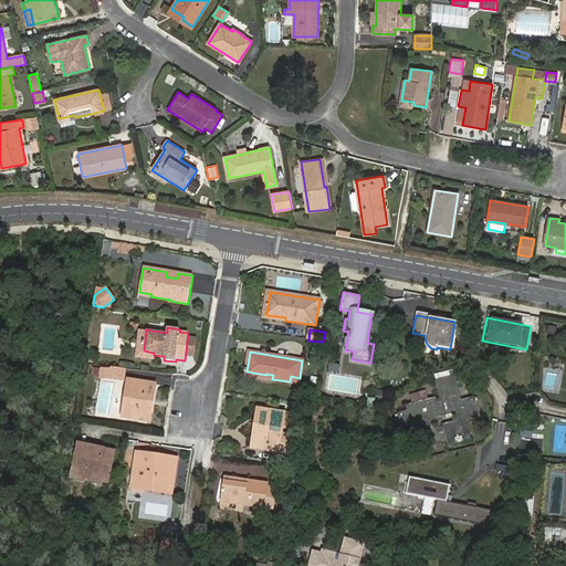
[(124,368),(112,368),(108,370),(101,369),(100,378),(123,379),(124,368)]
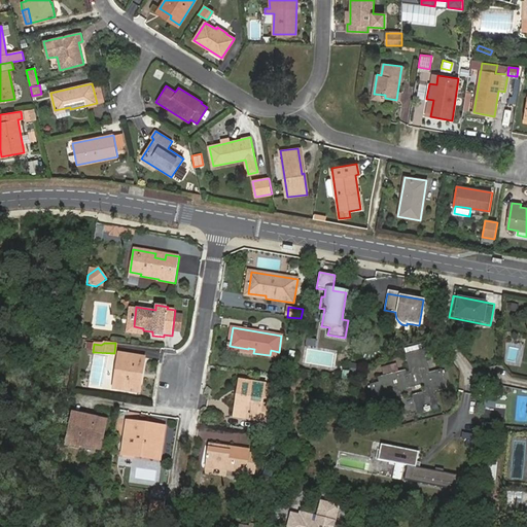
[(429,374),(423,350),(407,354),(413,374),(407,376),(405,371),(380,378),(381,382),(369,385),(372,395),(390,390),(391,396),(408,392),(407,386),(424,382),(426,391),(418,393),(423,413),(435,410),(430,392),(444,389),(440,371),(429,374)]
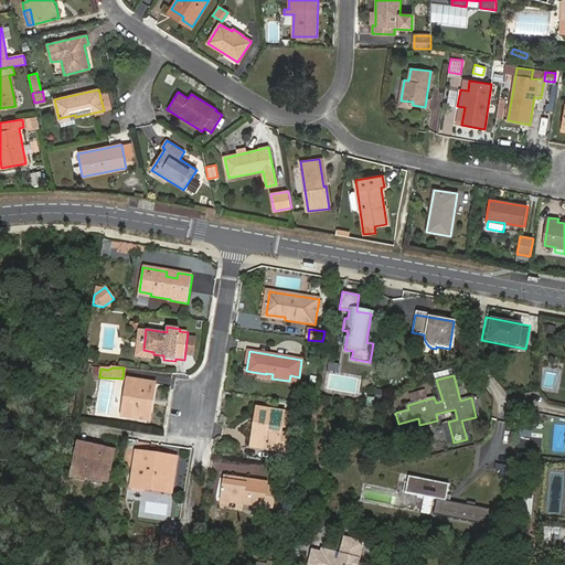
[(149,420),(151,412),(148,411),(151,392),(153,392),(156,383),(128,379),(126,395),(128,395),(125,417),(149,420)]
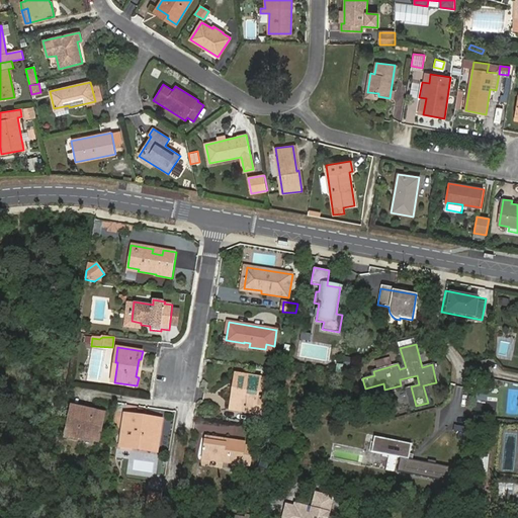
[(236,374),(234,387),(237,389),(234,406),(256,409),(255,413),(261,414),(264,399),(258,397),(261,377),(236,374)]
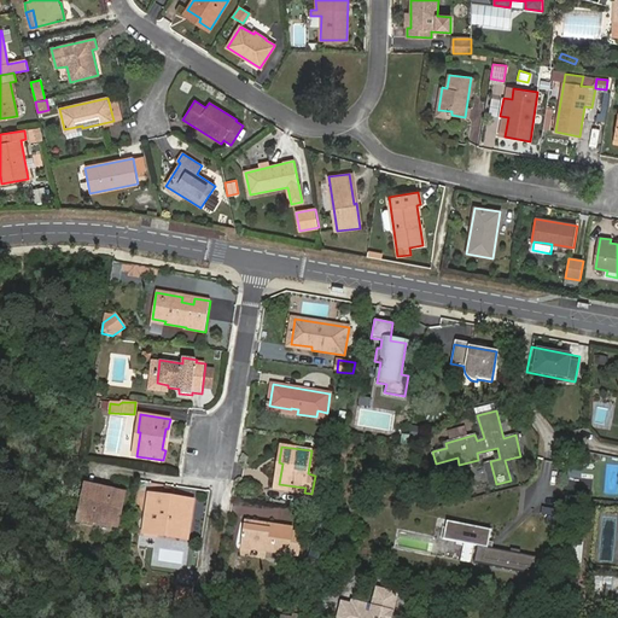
[(579,464),(569,462),(567,477),(578,478),(579,464)]
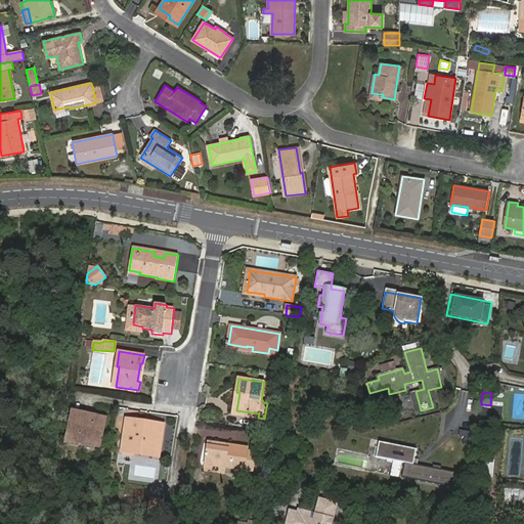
[(101,443),(106,418),(73,410),(66,442),(78,444),(80,439),(101,443)]
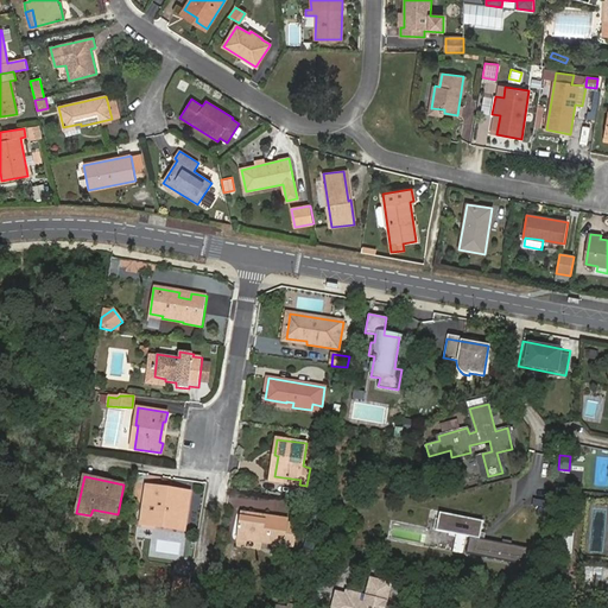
[(183,527),(187,492),(175,491),(175,493),(163,492),(163,488),(147,486),(141,524),(156,526),(157,523),(183,527)]
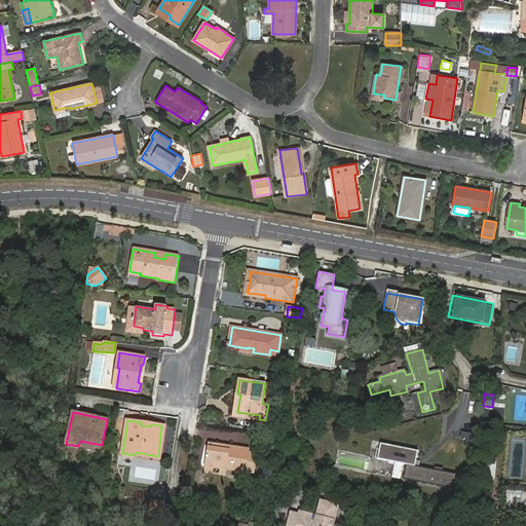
[(418,451),(381,444),(378,459),(406,464),(404,479),(455,489),(457,475),(416,466),(418,451)]
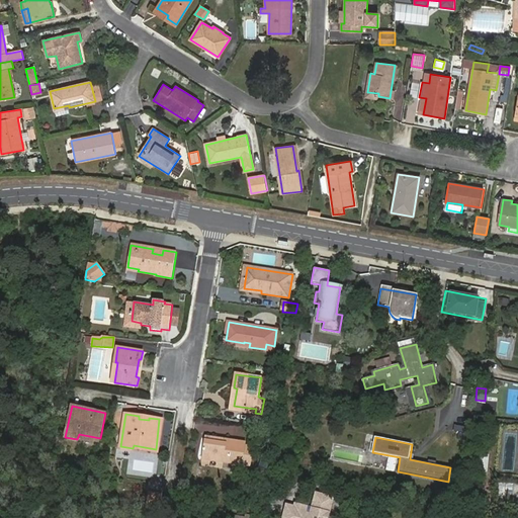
[(202,458),(251,465),(254,447),(246,446),(246,442),(227,440),(227,443),(204,440),(202,458)]
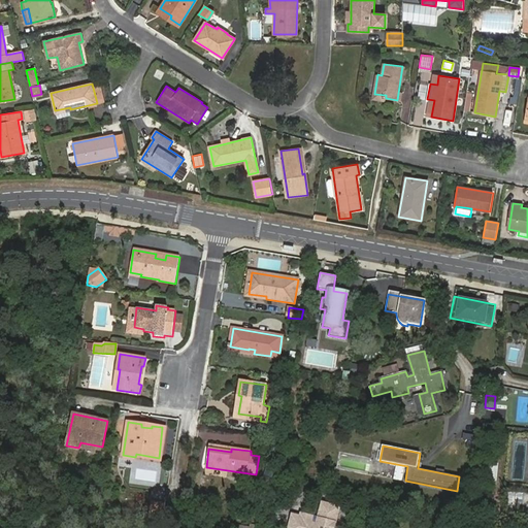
[(498,463),(488,462),(486,483),(496,484),(498,463)]
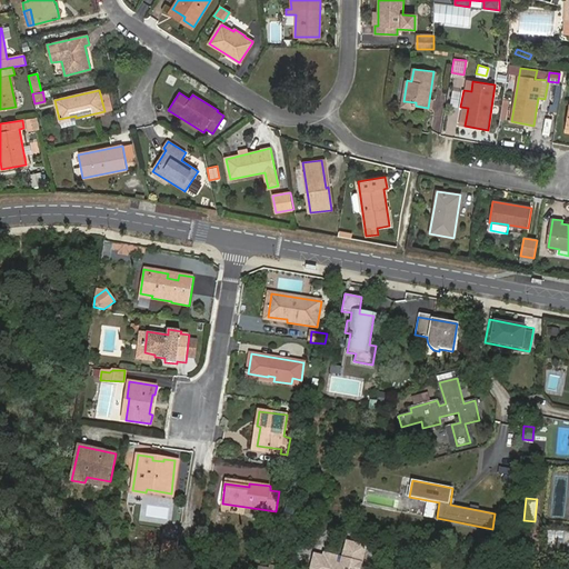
[(285,513),(293,516),(297,502),(288,500),(285,513)]
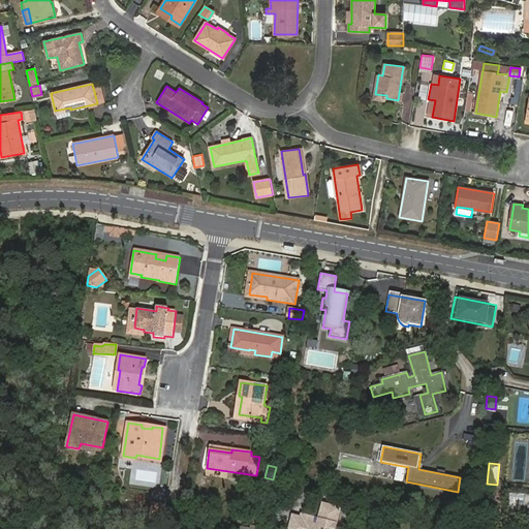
[(525,495),(508,494),(506,516),(523,518),(525,495)]
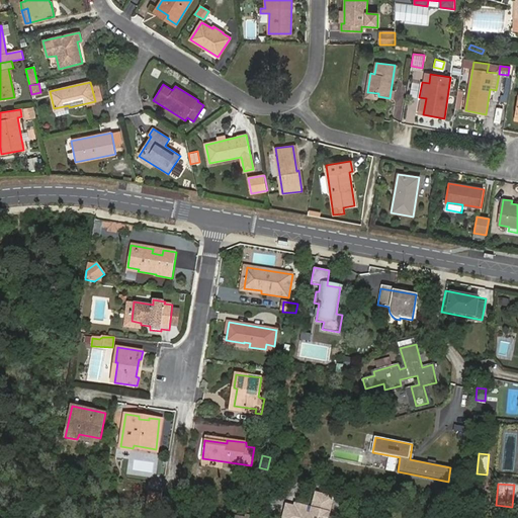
[(323,517),(325,513),(329,514),(333,498),(317,493),(313,508),(295,504),(294,507),(286,505),(283,517),(323,517)]
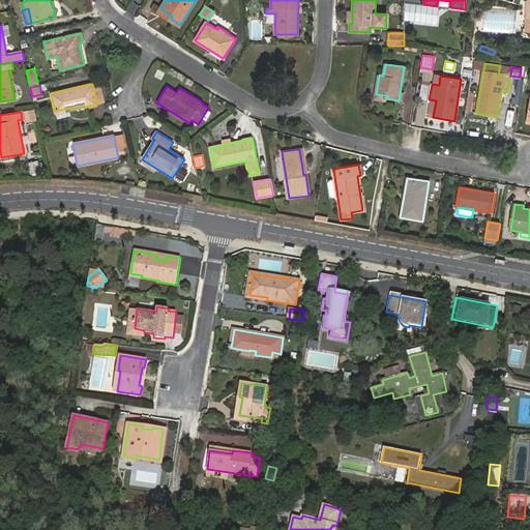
[(149,523),(163,525),(166,511),(151,509),(149,523)]
